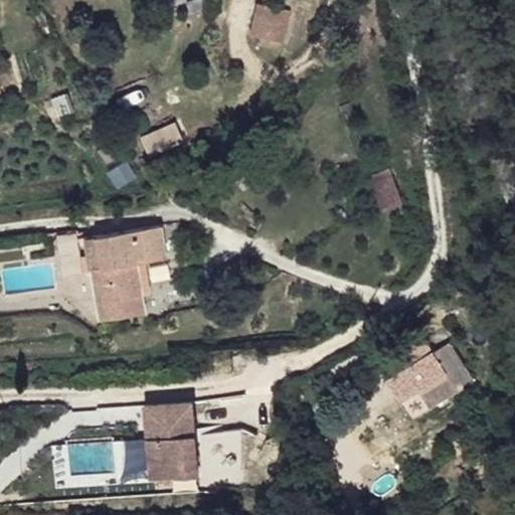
[(283,42),(291,10),(258,2),(250,34),(283,42)]
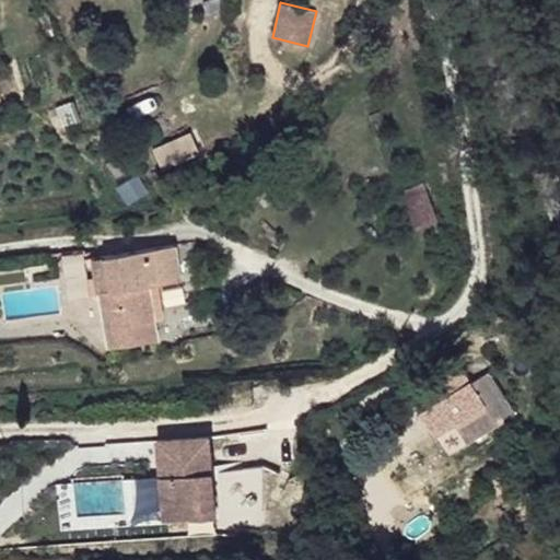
[(162,170),(201,153),(191,130),(152,147),(162,170)]
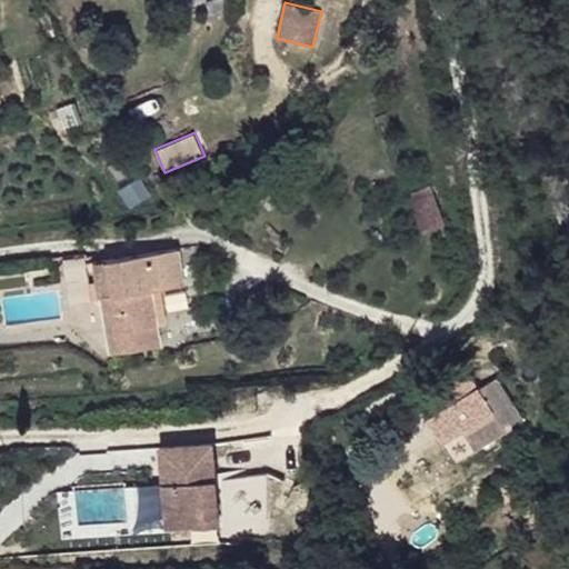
[(446,226),(431,186),(409,193),(423,233),(446,226)]
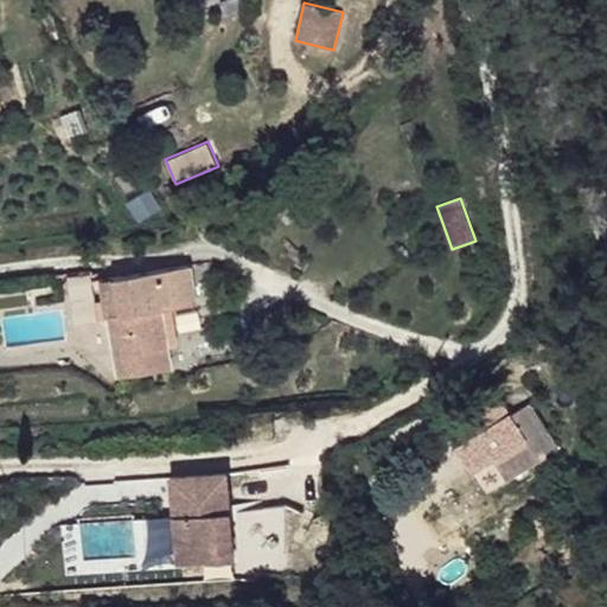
[(166,339),(160,310),(196,304),(190,266),(113,278),(119,314),(108,315),(117,378),(171,369),(166,339)]
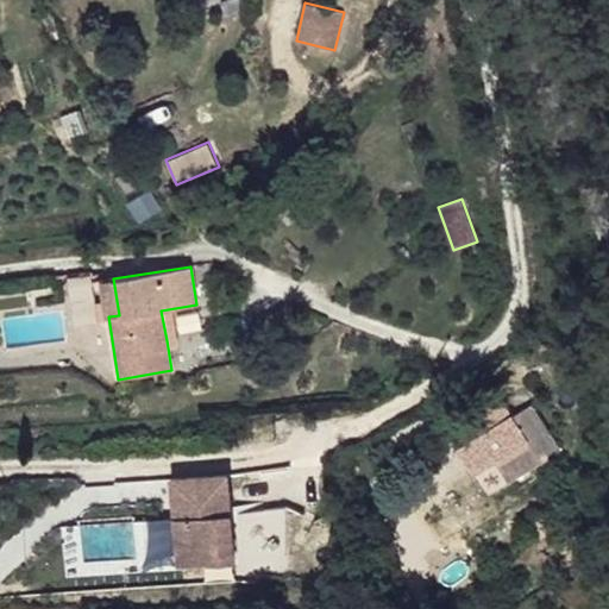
[(119,315),(113,278),(101,281),(104,300),(98,301),(100,318),(108,316),(119,315)]
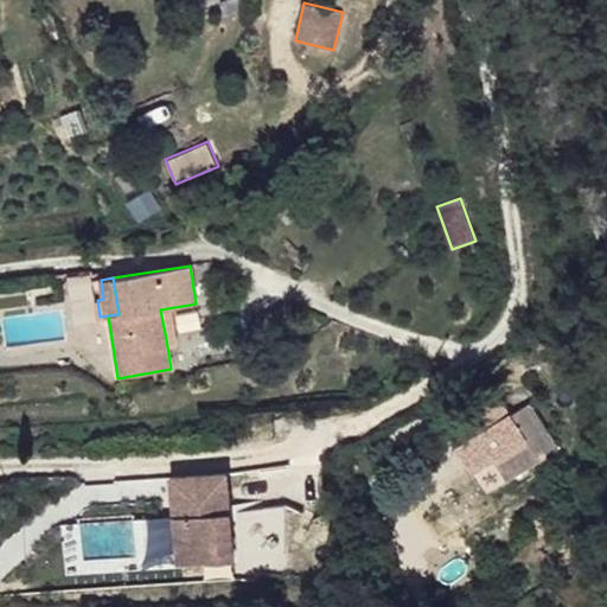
[(176,337),(171,308),(160,310),(166,339),(176,337)]
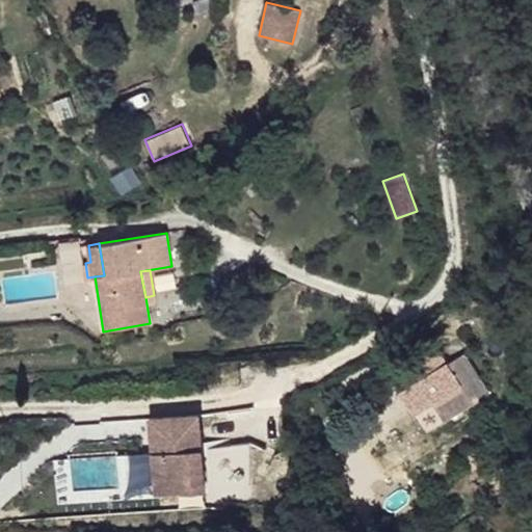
[(489,395),(464,354),(449,364),(448,363),(432,372),(446,395),(460,387),(472,405),(489,395)]
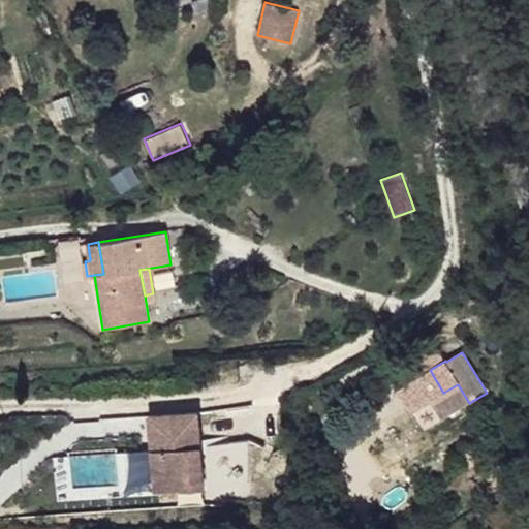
[(469,403),(458,384),(443,393),(455,411),(469,403)]
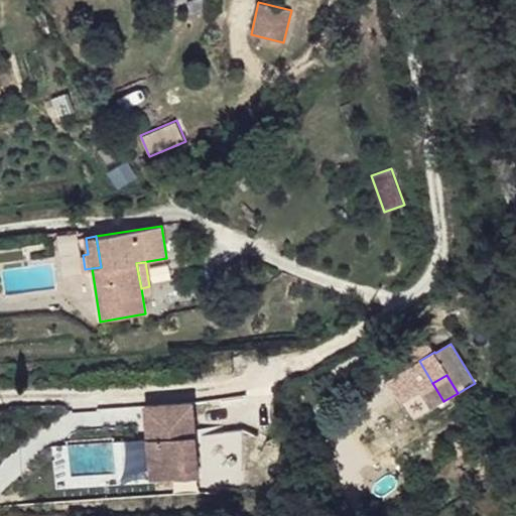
[(432,383),(419,390),(431,409),(443,401),(432,383)]
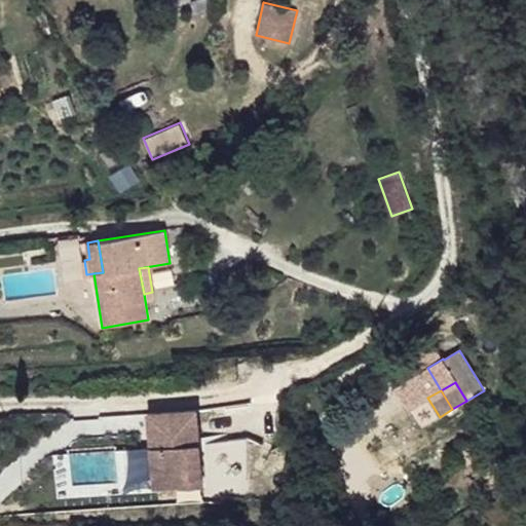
[(202,487),(197,409),(149,413),(154,489),(202,487)]
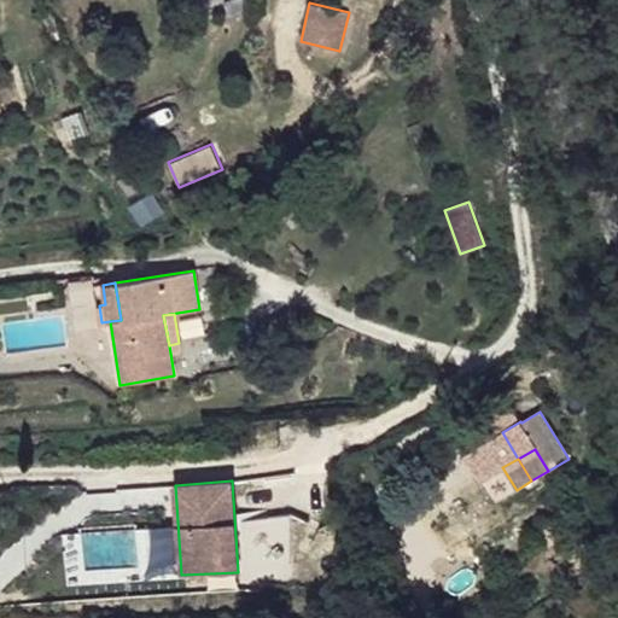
[(181,575),(178,525),(167,526),(169,576),(181,575)]
